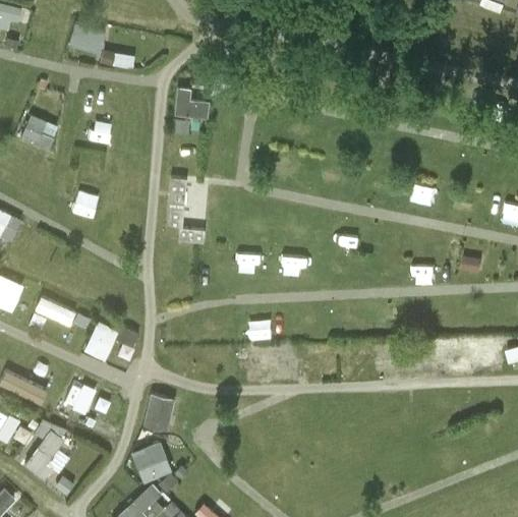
[(0,27),(18,33),(24,9),(0,2),(0,27)]
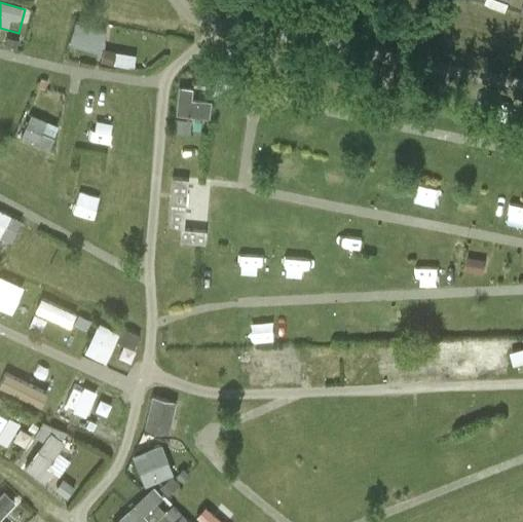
[(70,47),(104,56),(109,31),(75,24),(70,47)]
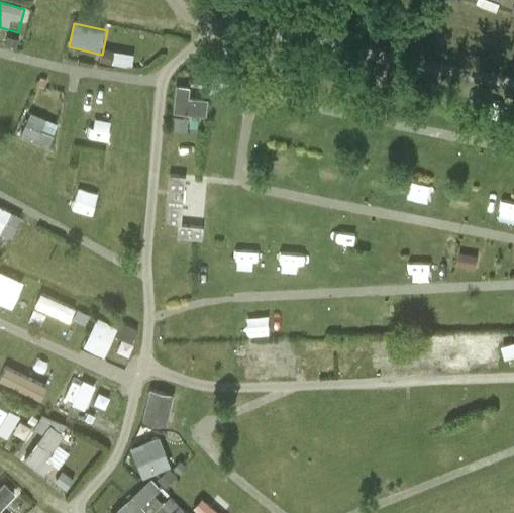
[(101,66),(133,68),(133,55),(102,53),(101,66)]
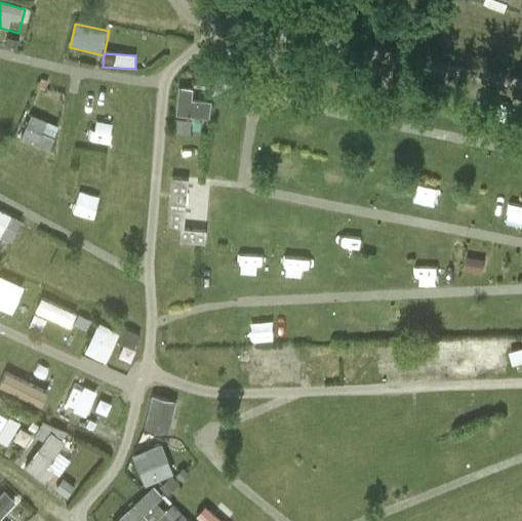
[(174,116),(209,121),(211,104),(192,101),(193,90),(178,88),(174,116)]
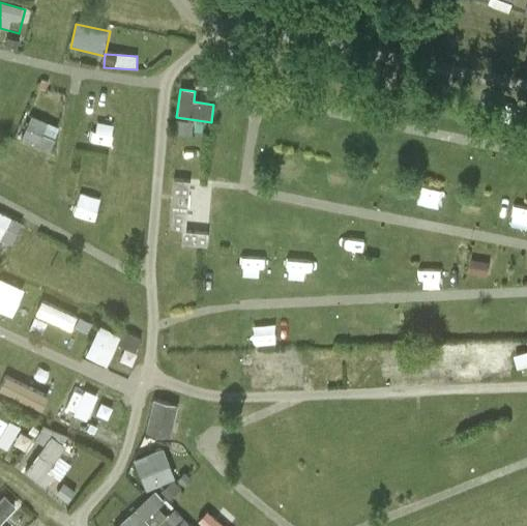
[(53,153),(60,126),(28,119),(22,145),(53,153)]
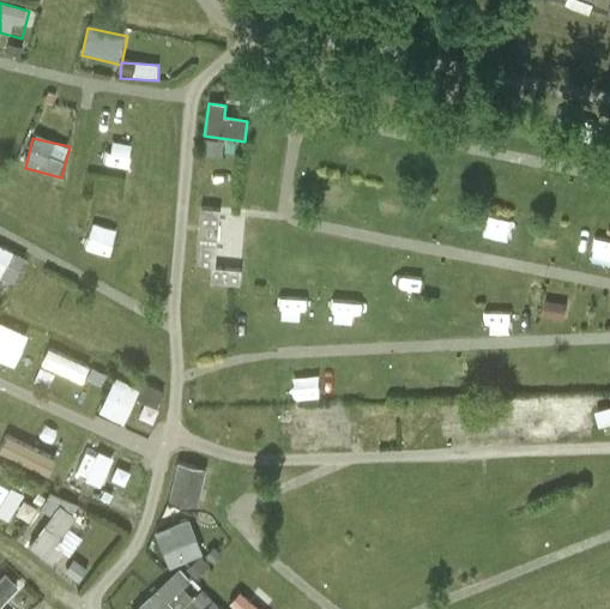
[(223,158),(224,142),(203,140),(201,157),(223,158)]
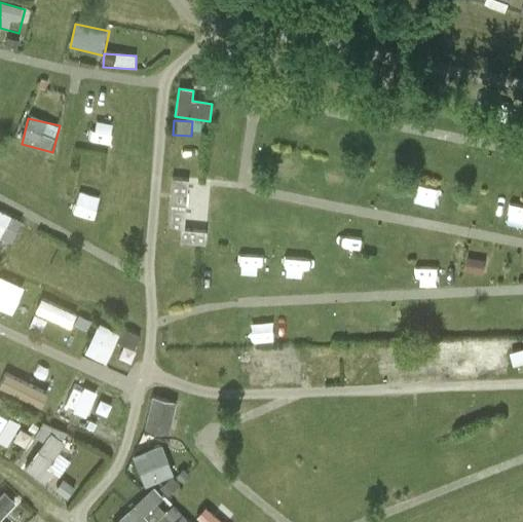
[(180,232),(185,182),(169,181),(164,231),(180,232)]
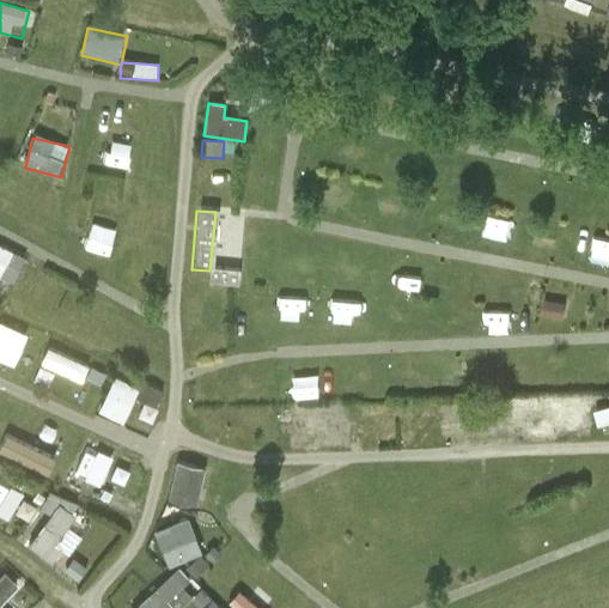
[(0,279),(14,286),(26,260),(0,247),(0,279)]
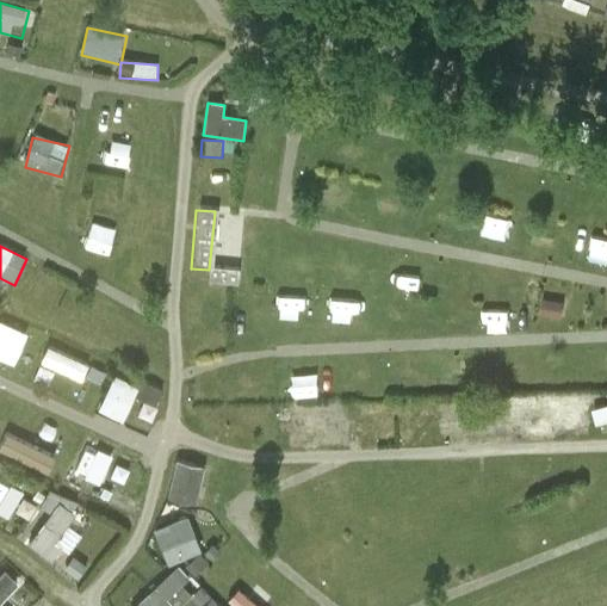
[(235,272),(206,270),(204,285),(234,288),(235,272)]
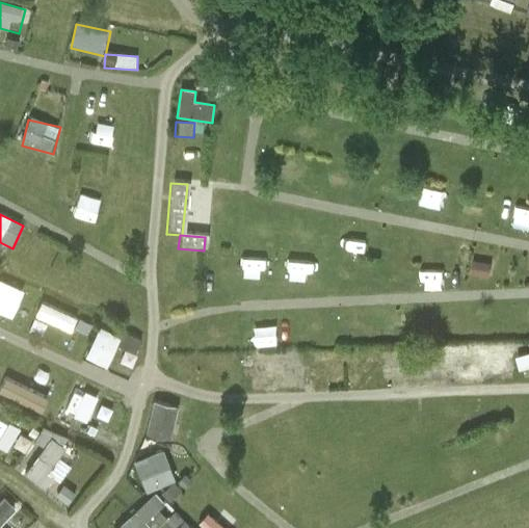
[(471,278),(492,280),(494,265),(473,263),(471,278)]
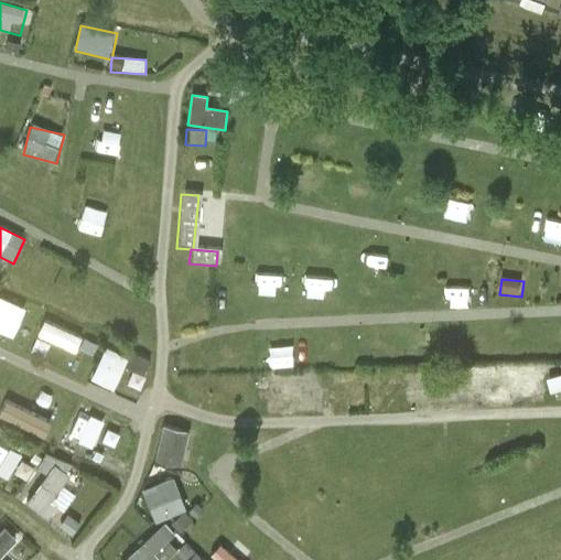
[(76,353),(83,337),(44,322),(39,337),(76,353)]
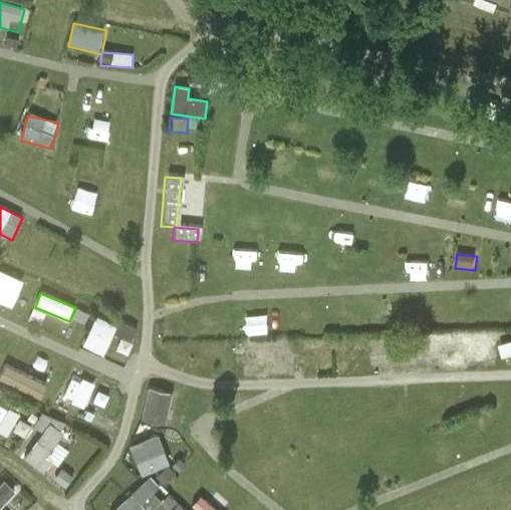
[(95,318),(82,348),(103,357),(117,327),(95,318)]
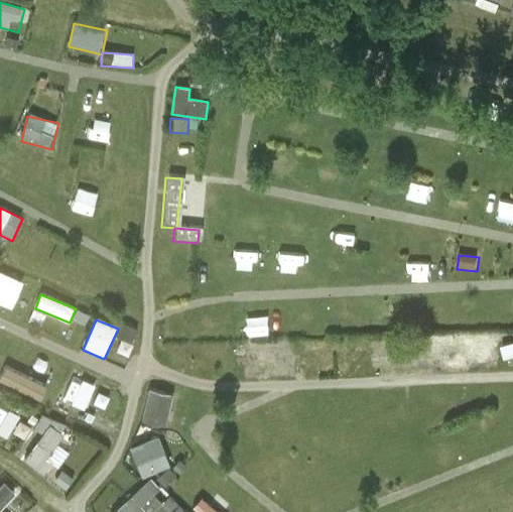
[(116,338),(132,344),(136,332),(121,326),(116,338)]
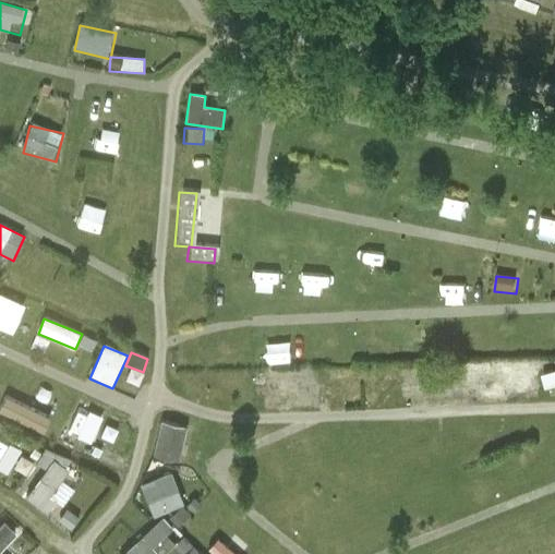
[(532,396),(531,366),(497,368),(498,397),(532,396)]
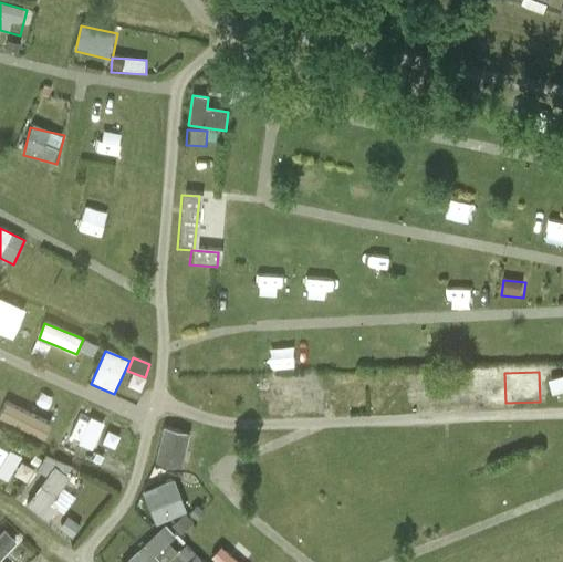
[(291,409),(318,409),(318,386),(291,385),(291,409)]
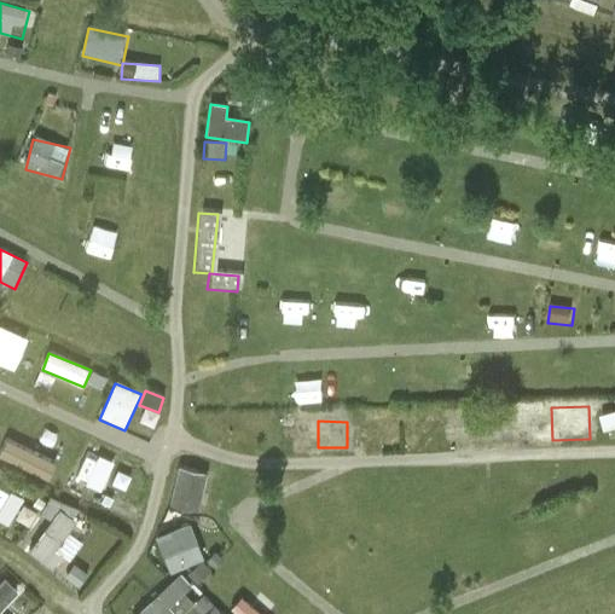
[(369,427),(369,453),(381,452),(379,427),(369,427)]
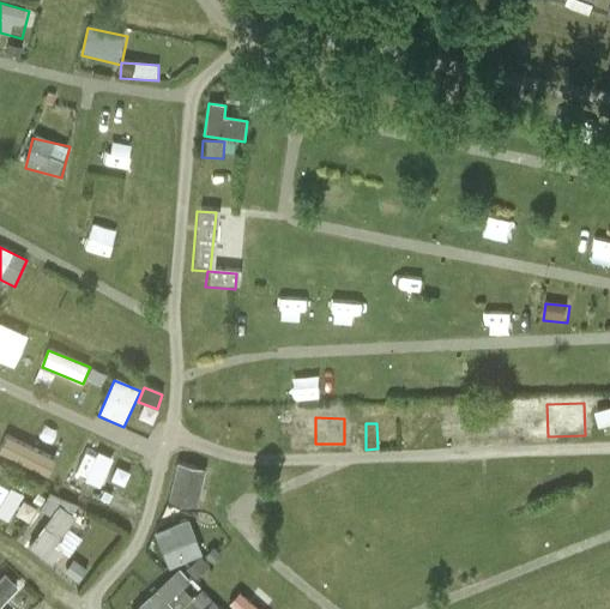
[(49,477),(56,462),(6,436),(0,451),(0,453),(49,477)]
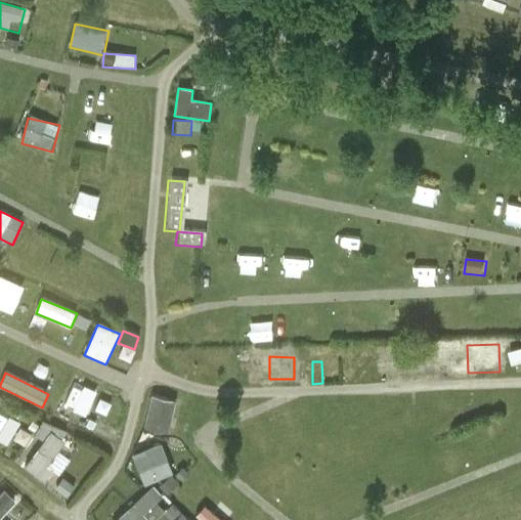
[(72,391),(55,415),(75,428),(90,404),(72,391)]
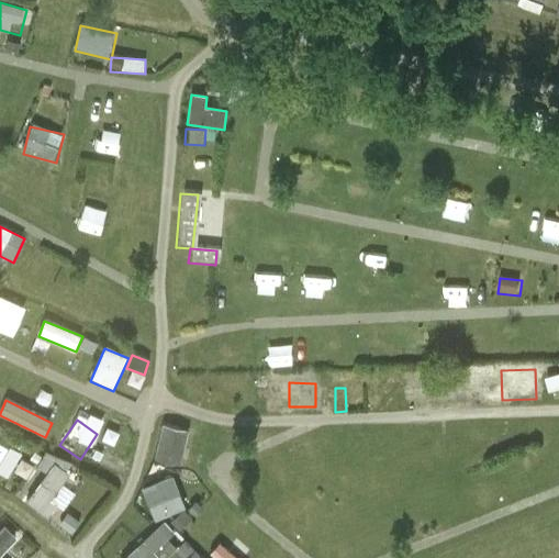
[(151,462),(177,468),(186,433),(158,426),(151,462)]
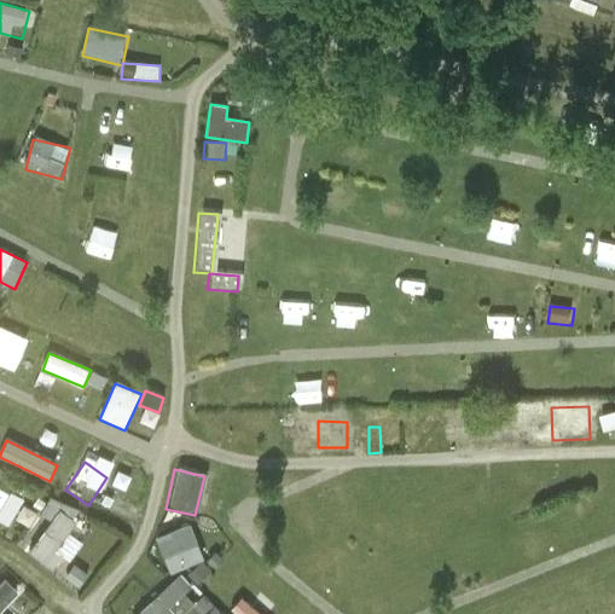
[(1,487),(0,488),(0,522),(7,528),(24,504),(1,487)]
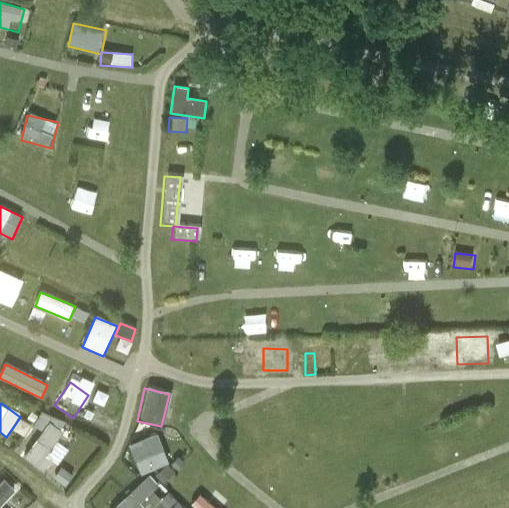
[(49,474),(66,447),(57,442),(63,432),(48,422),(24,459),(49,474)]
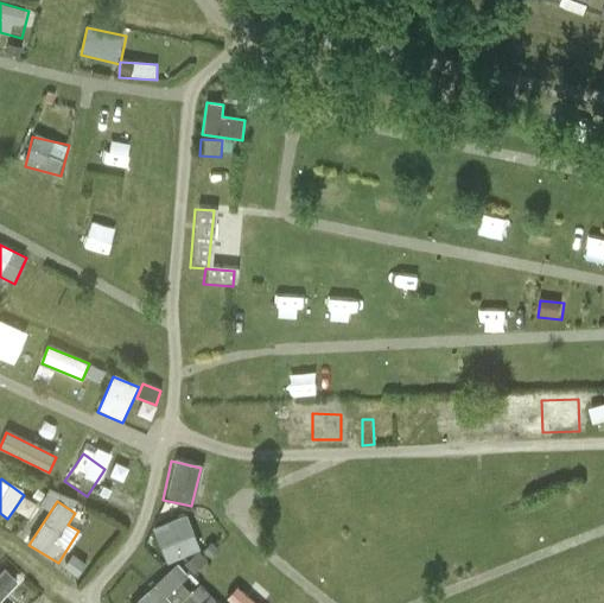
[(167,564),(201,551),(186,516),(153,529),(167,564)]
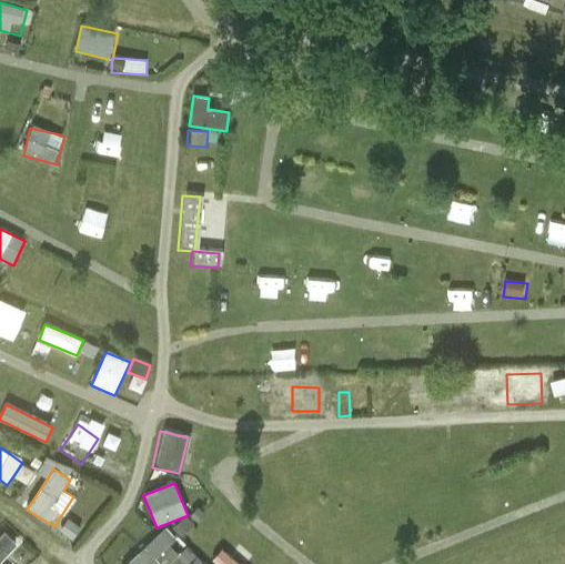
[(179,537),(195,527),(189,516),(172,526),(179,537)]
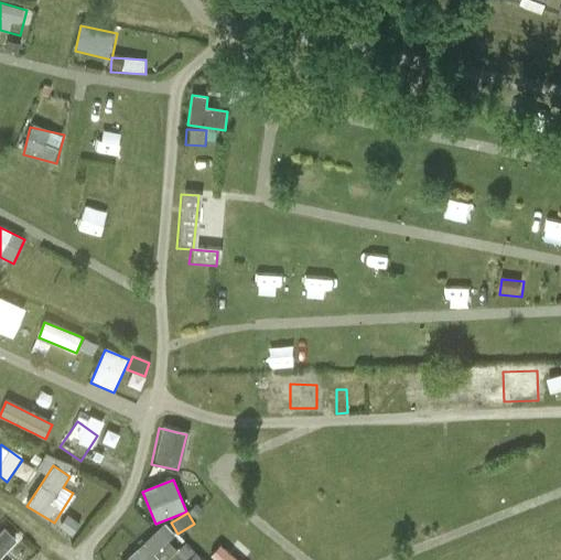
[(73,539),(81,525),(66,516),(58,530),(73,539)]
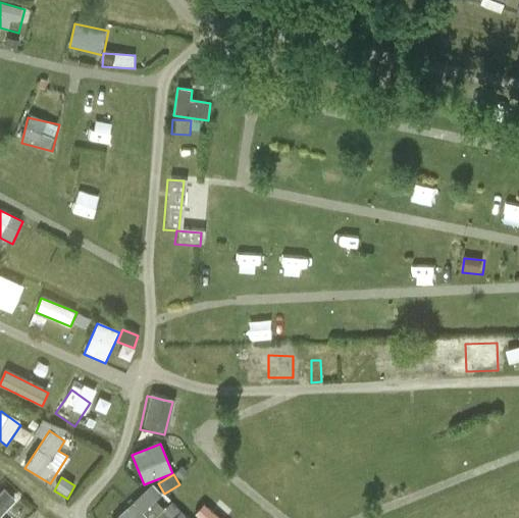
[(154,517),(159,514),(162,517),(171,517),(173,516),(159,496),(161,495),(155,486),(113,517),(154,517)]
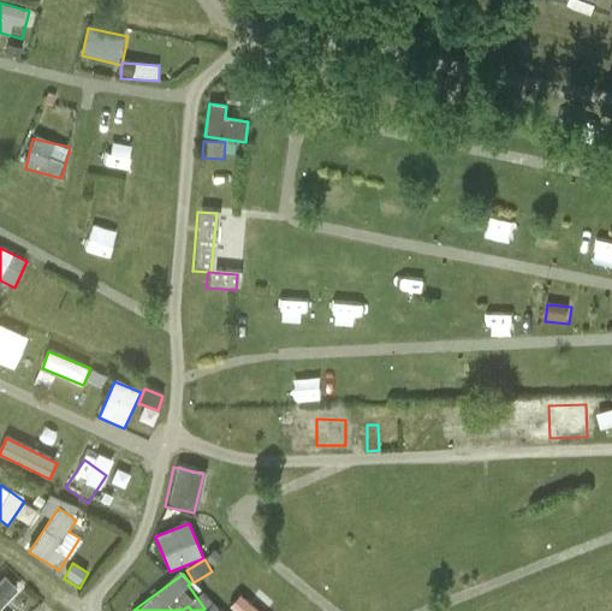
[(4,610),(21,591),(5,576),(0,581),(0,610),(4,610)]
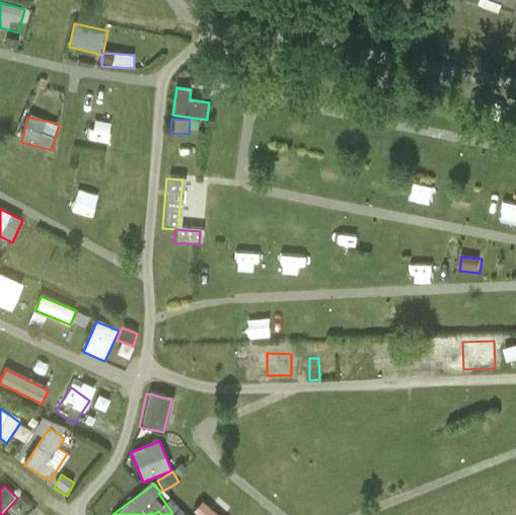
[(217,514),(202,503),(194,513),(195,514),(217,514)]
